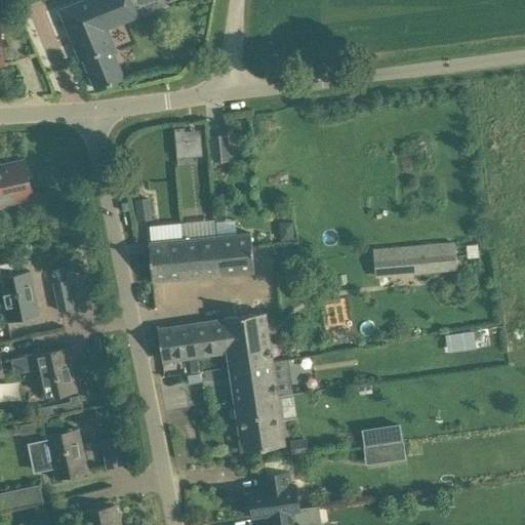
[(96,88),(123,78),(113,51),(115,50),(106,27),(136,14),(136,13),(143,10),(138,0),(84,0),(61,10),(81,59),(84,57),(96,88)]
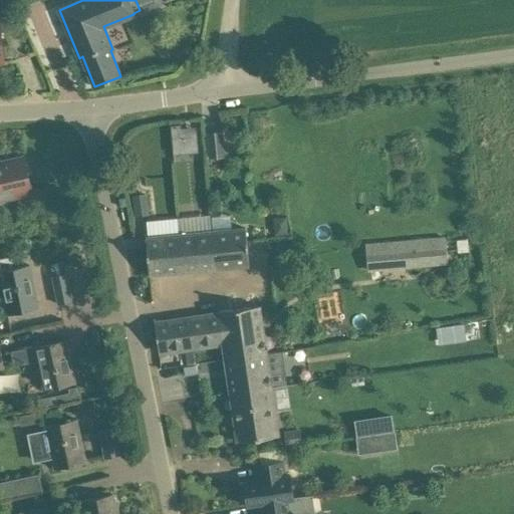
[(181,127),(181,124),(171,125),(173,140),(183,139),(181,127)]
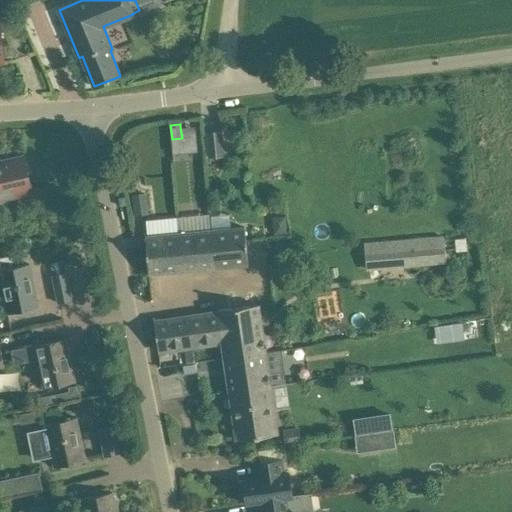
[(207,133),(209,157),(223,155),(221,132),(207,133)]
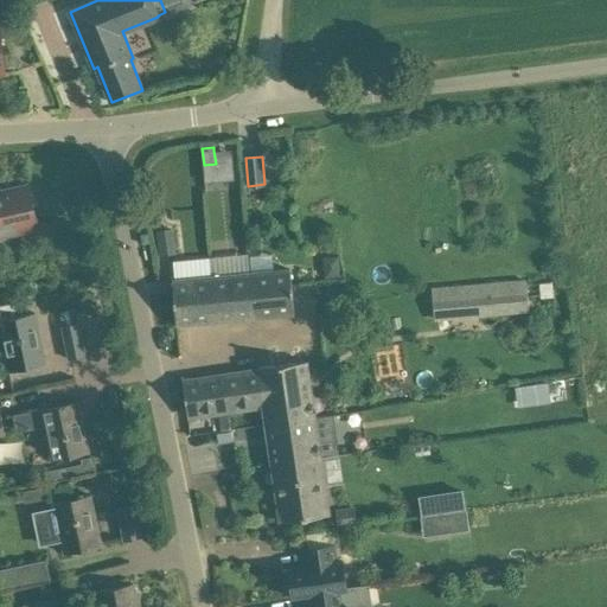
[(0,196),(0,234),(36,227),(27,187),(5,192),(5,195),(0,196)]
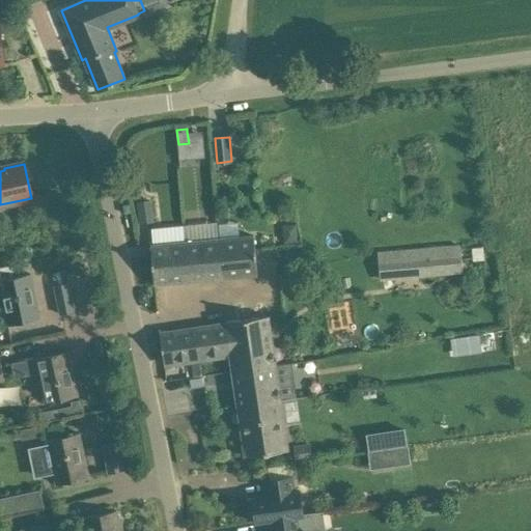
[(155,221),(151,199),(137,201),(140,223),(155,221)]
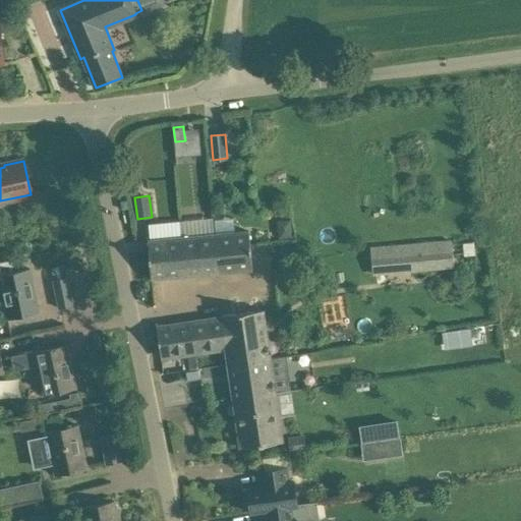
[(249,232),(215,235),(219,273),(252,269),(249,232)]
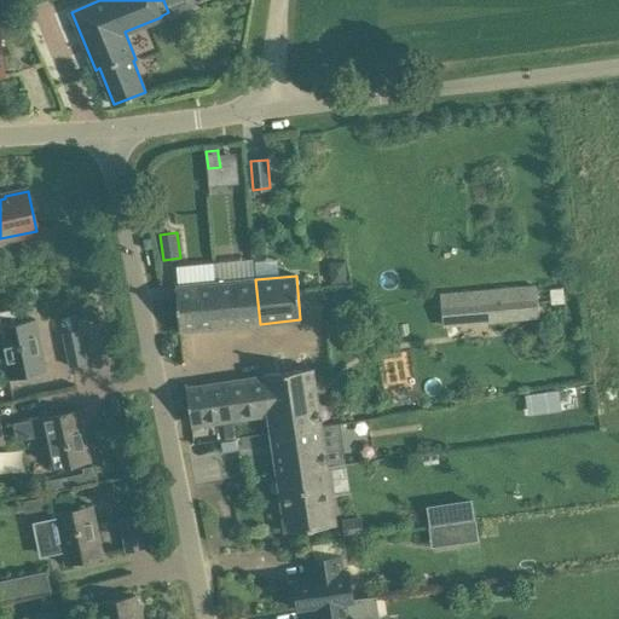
[(180,331),(260,324),(255,279),(175,285),(180,331)]
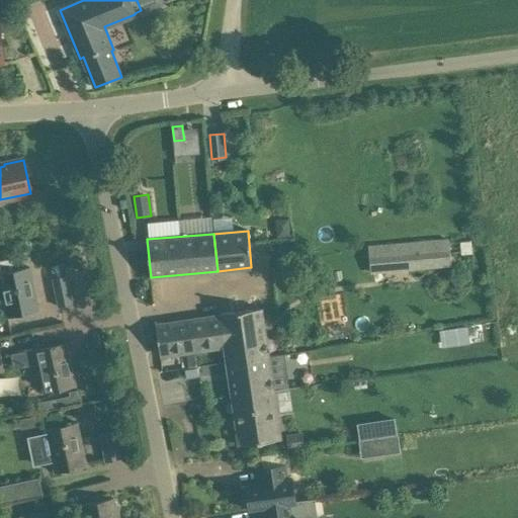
[(371,246),(373,273),(452,266),(450,239),(371,246)]
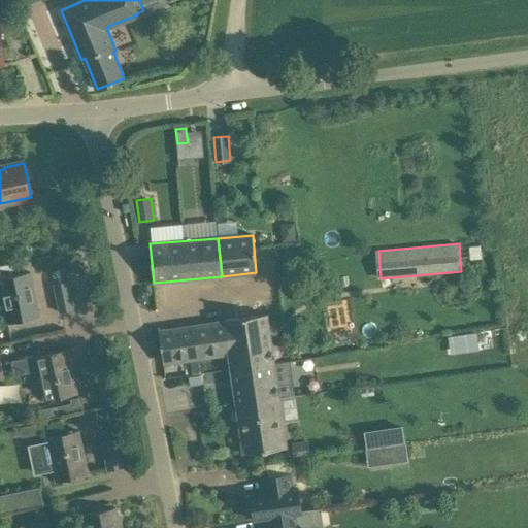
[(481,258),(480,245),(469,246),(470,259),(481,258)]
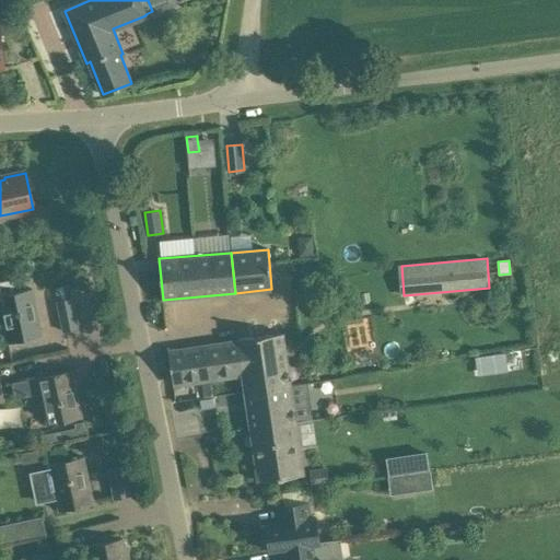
[(14,292),(12,279),(0,281),(0,302),(9,342),(43,336),(33,288),(14,292)]
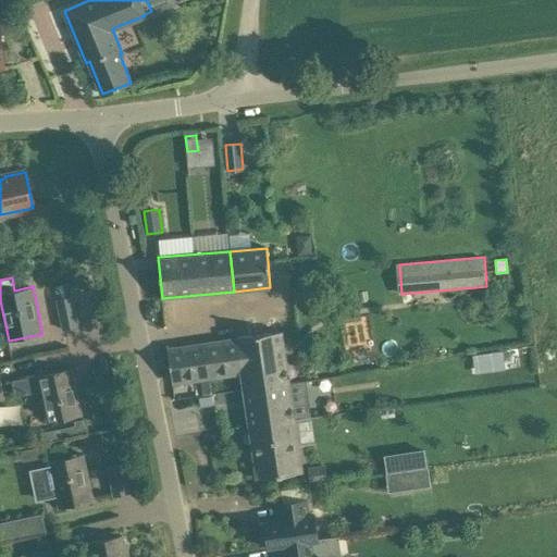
[(57,299),(72,296),(70,284),(54,287),(57,299)]
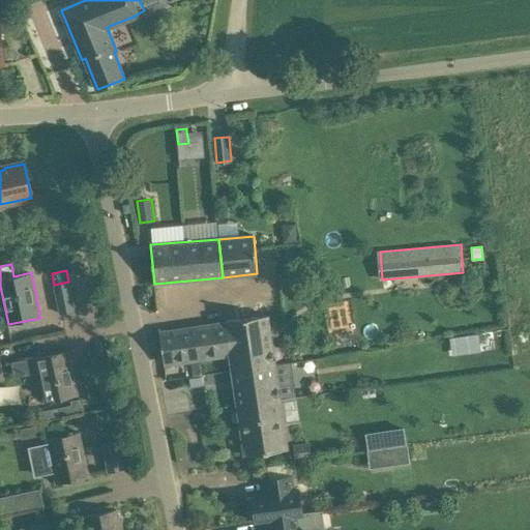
[(68,282),(54,285),(60,314),(75,311),(68,282)]
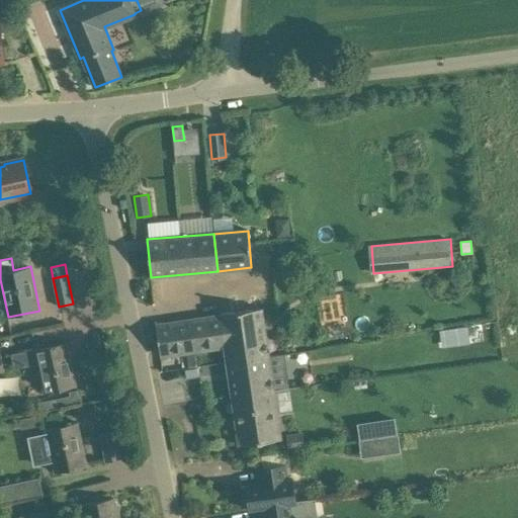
[(228,362),(268,356),(262,308),(221,314),(221,316),(223,316),(227,346),(226,346),(228,362)]
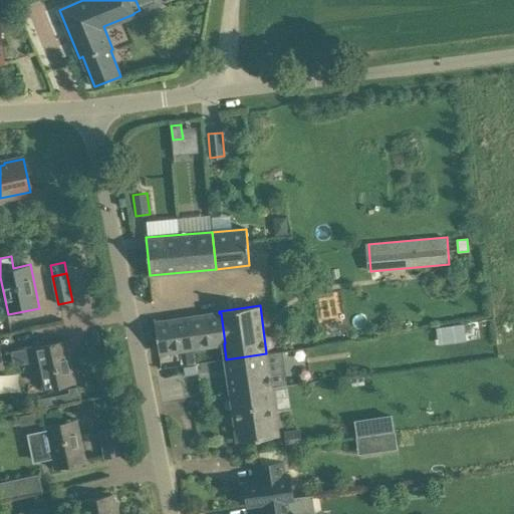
[(219,313),(155,322),(159,352),(186,348),(194,347),(224,343),(225,343),(221,313),(219,313)]
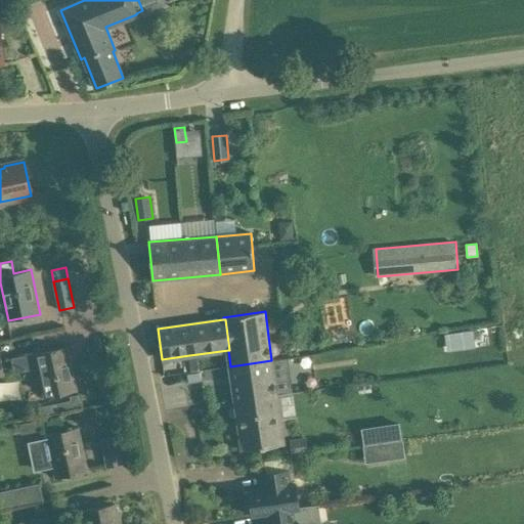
[(38,368),(44,397),(77,390),(68,346),(10,358),(13,374),(38,368)]
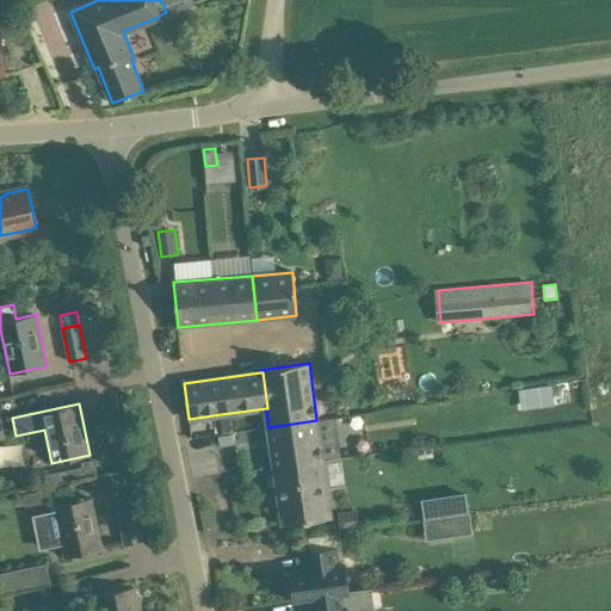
[(230,413),(221,414),(223,433),(233,432),(230,413)]
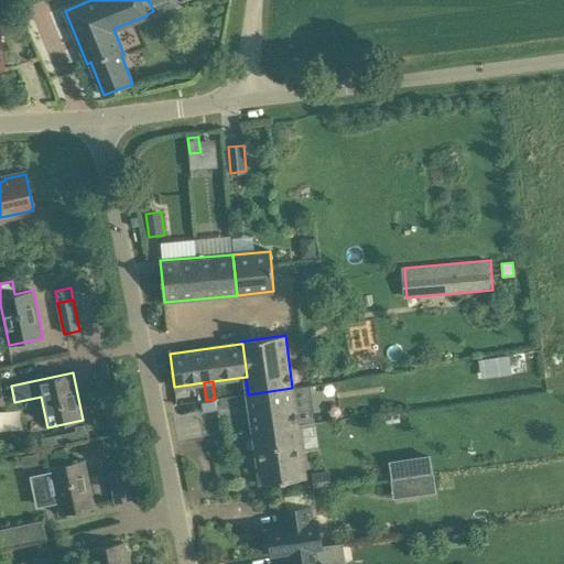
[(253,431),(297,424),(292,388),(248,394),(253,431)]
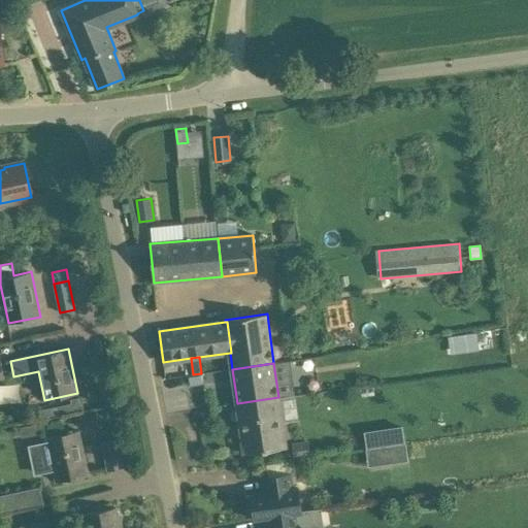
[(199,375),(189,376),(190,386),(200,385),(199,375)]
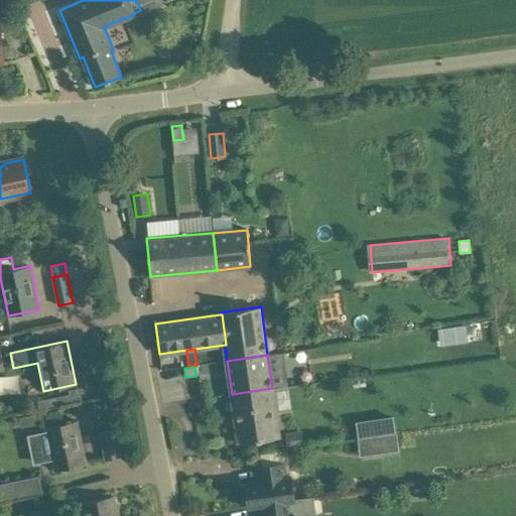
[(20,374),(0,375),(1,390),(21,389),(20,374)]
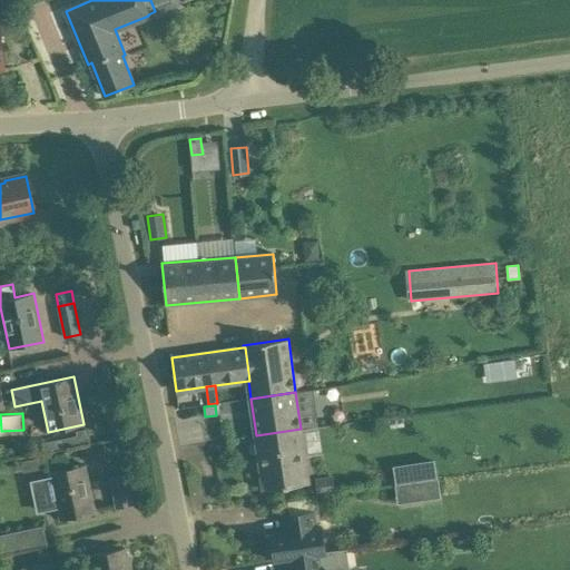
[(60,449),(88,443),(86,429),(77,431),(78,435),(58,440),(60,449)]
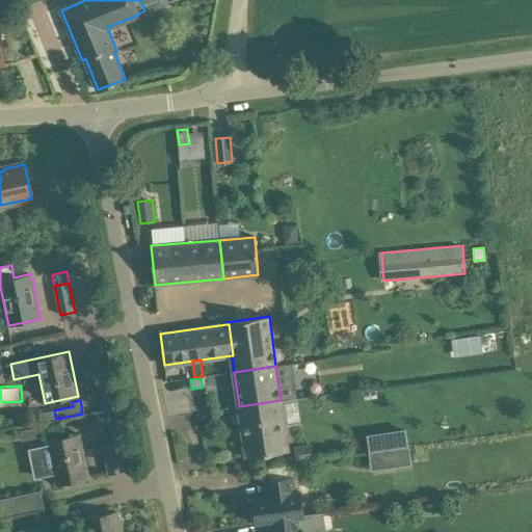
[(281,400),(239,406),(246,456),(288,451),(281,400)]
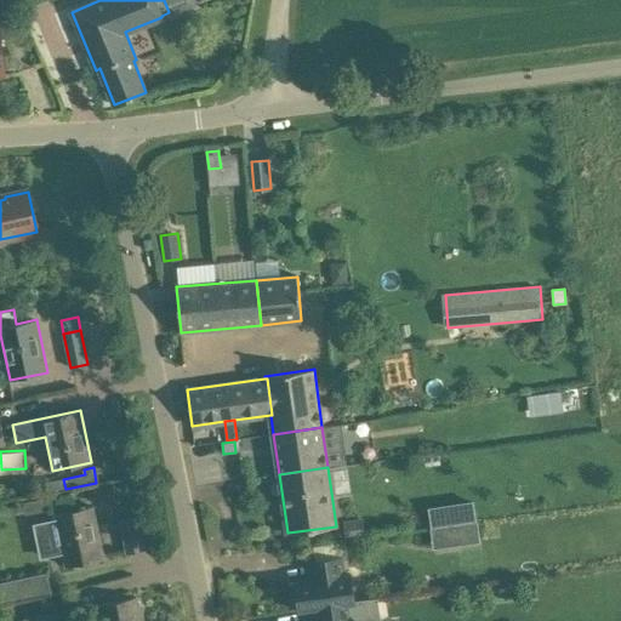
[(13,502),(21,552),(38,550),(33,519),(50,517),(46,497),(13,502)]
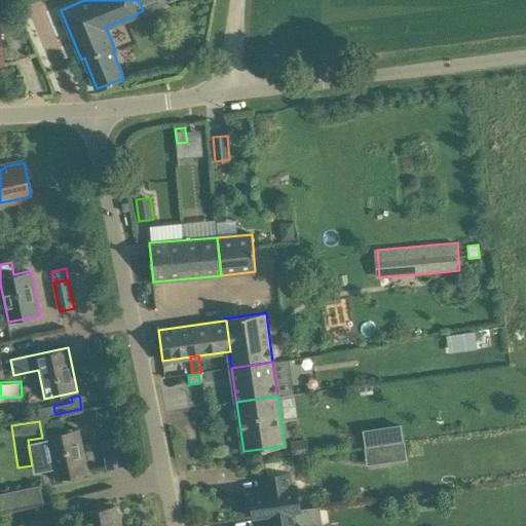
[(364,425),(366,461),(406,459),(404,423),(364,425)]
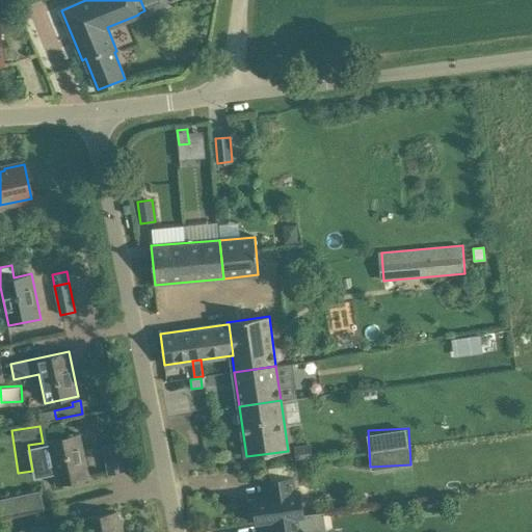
[(46,440),(55,485),(88,478),(79,433),(46,440)]
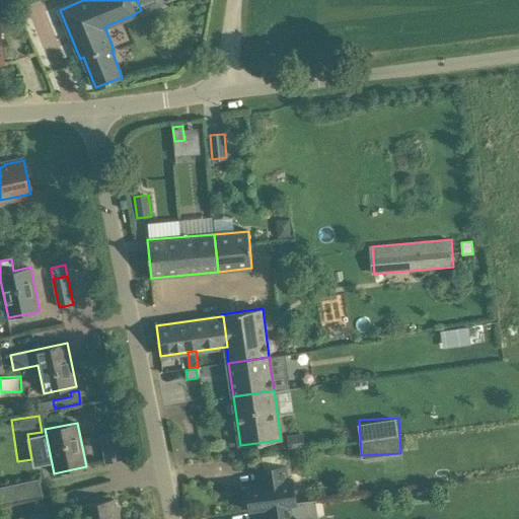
[(100,434),(106,462),(121,459),(115,431),(100,434)]
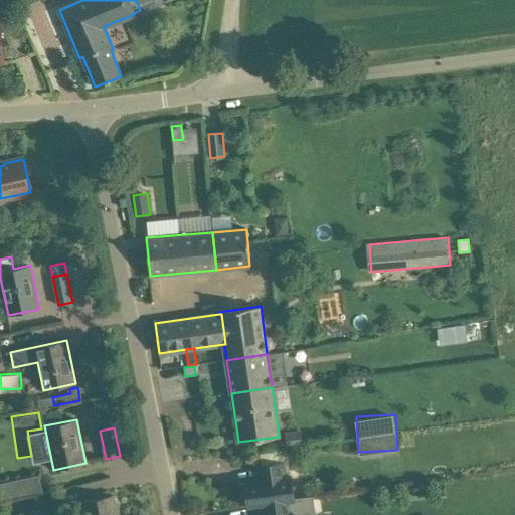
[(287,448),(303,445),(301,430),(285,432),(287,448)]
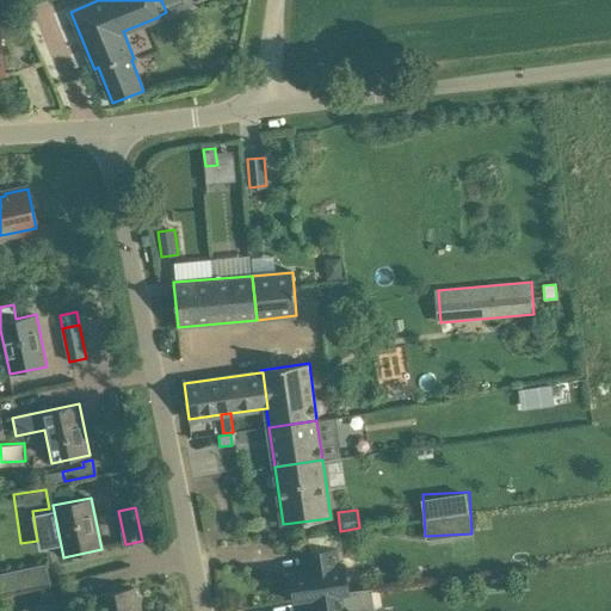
[(308,571),(291,573),(291,572),(290,572),(294,600),(296,600),(295,599),(312,597),(312,596),(350,591),(347,565),(345,566),(346,566),(339,567),(337,548),(304,551),(308,571)]
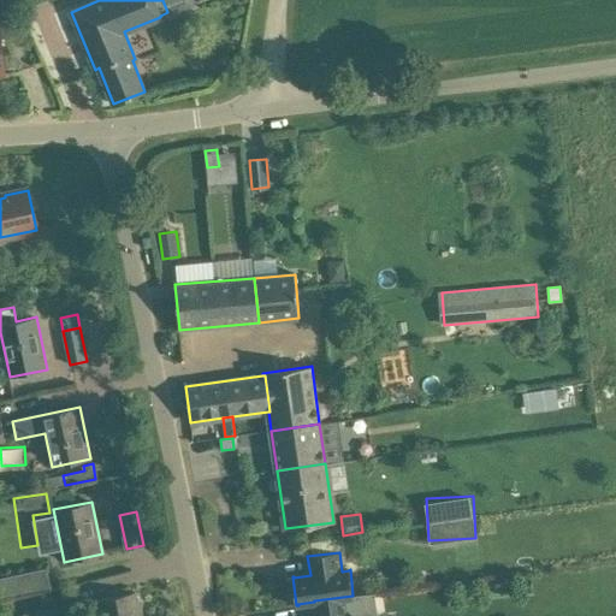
[(24,588),(51,584),(47,567),(22,572),(24,588)]
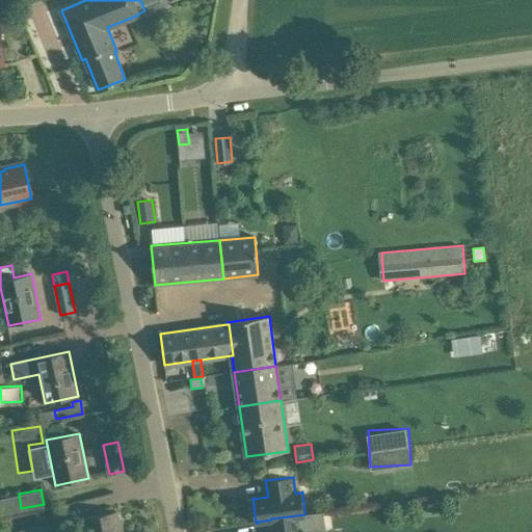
[(121,531),(116,511),(83,517),(86,531),(121,531)]
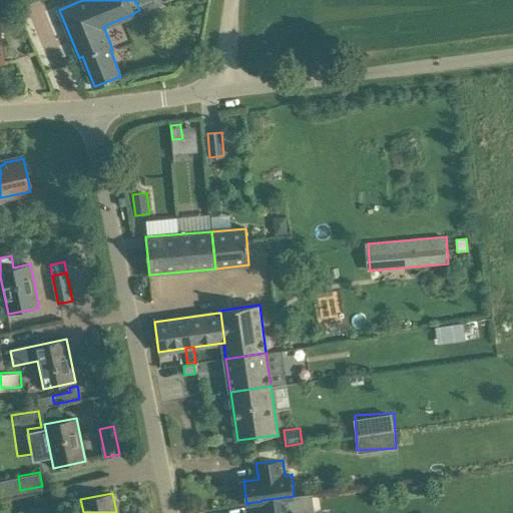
[(314,512),(313,493),(262,501),(263,512),(314,512)]
